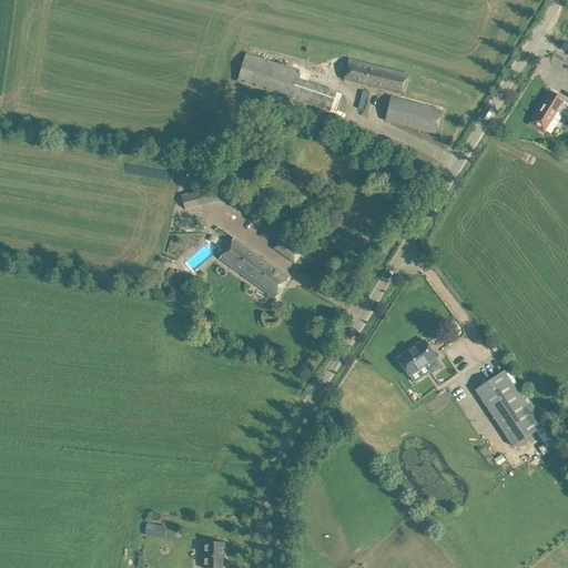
[(330,111),(336,92),(300,80),(301,74),(245,56),(236,80),(330,111)]
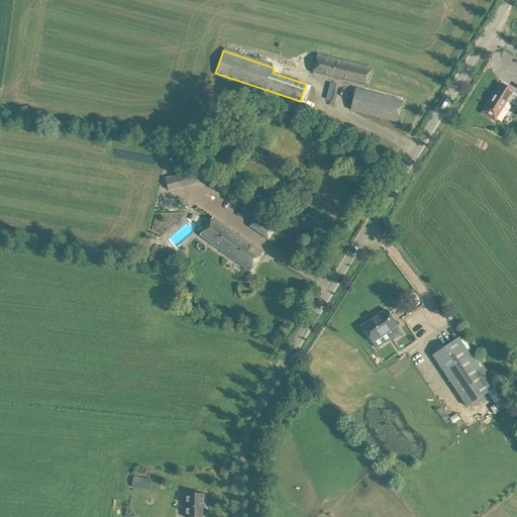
[(317,55),(312,73),(357,84),(367,87),(372,68),(317,55)]
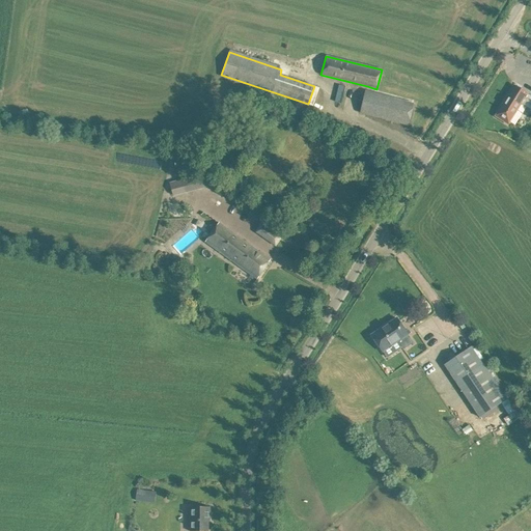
[(516,87),(514,86),(495,116),(508,124),(521,104),(523,105),(524,104),(525,104),(526,102),(530,104),(530,96),(527,94),(522,90),(523,89),(518,86),(516,87)]
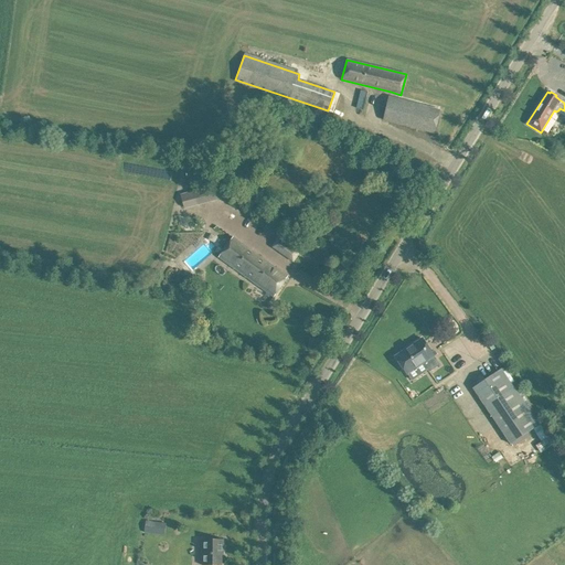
[(388,98),(383,119),(434,132),(439,112),(400,100),(388,98)]
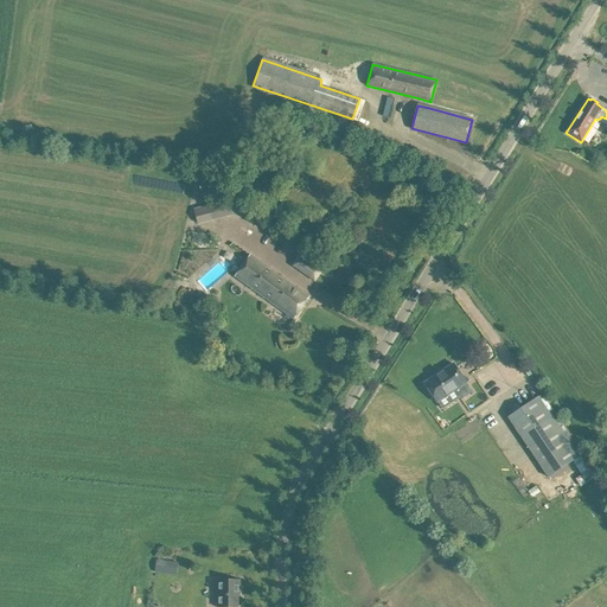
[(195,210),(198,224),(240,215),(236,200),(195,210)]
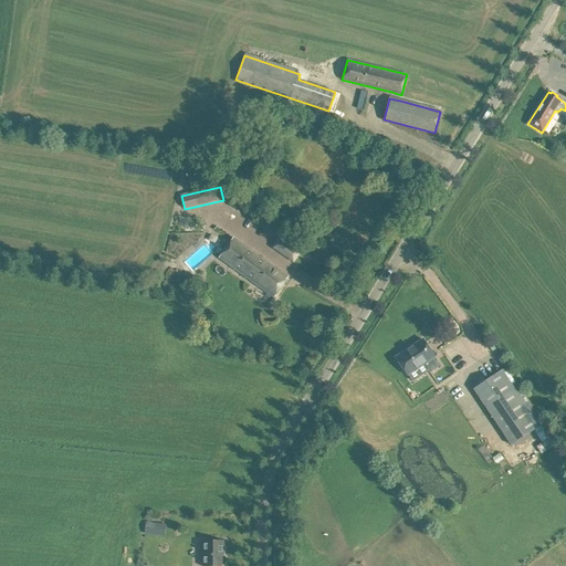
[(293,262),(300,253),(279,238),(273,248),(293,262)]
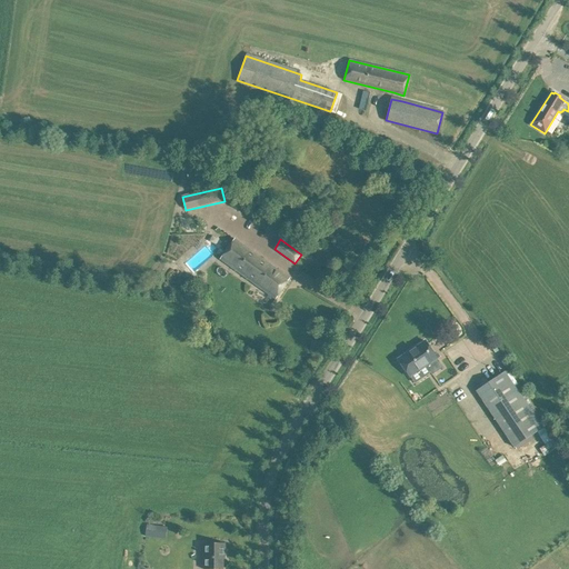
[(289,279),(233,240),(219,261),(276,299),(289,279)]
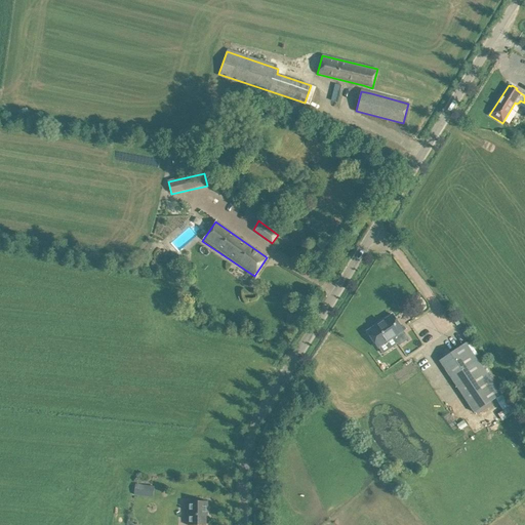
[(393,315),(367,331),(377,348),(393,337),(399,346),(408,339),(403,330),(401,328),(393,315)]
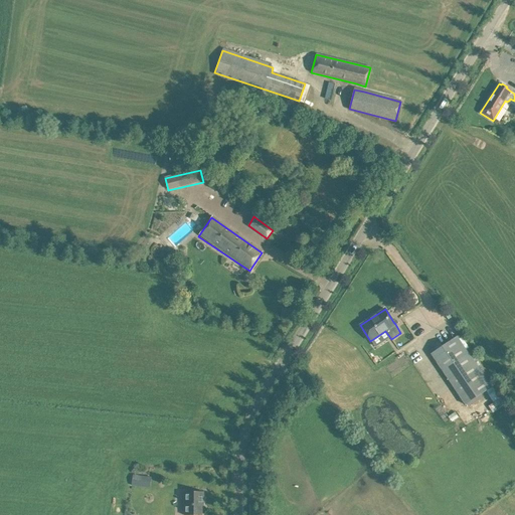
[(431,353),(466,404),(491,388),(457,337),(431,353)]
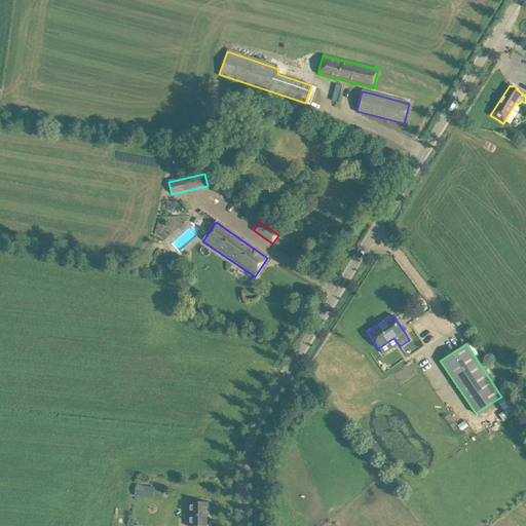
[(460,429),(466,425),(464,421),(457,425),(460,429)]
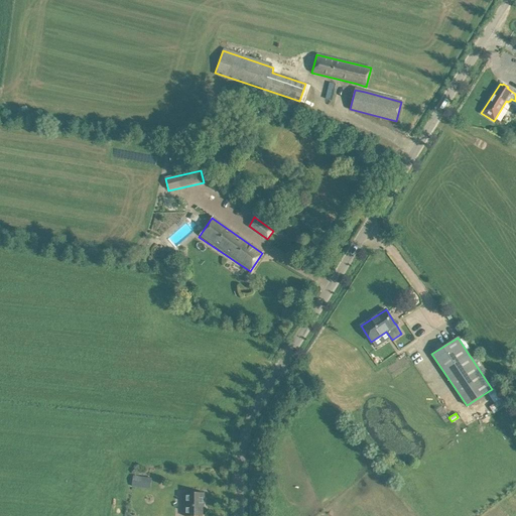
[(133,476),(132,487),(144,488),(145,478),(133,476)]
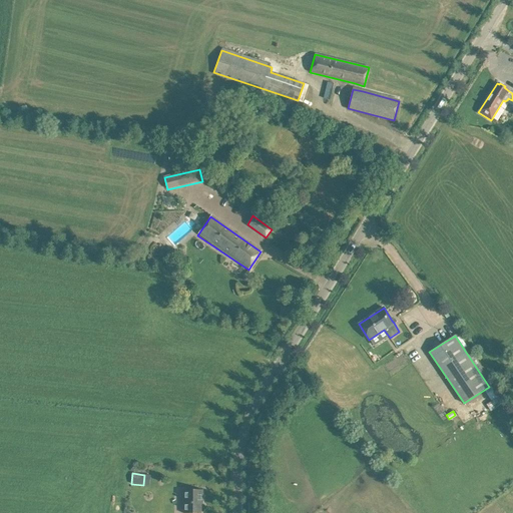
[(202,490),(184,490),(183,512),(200,512),(200,504),(202,504),(202,490)]
